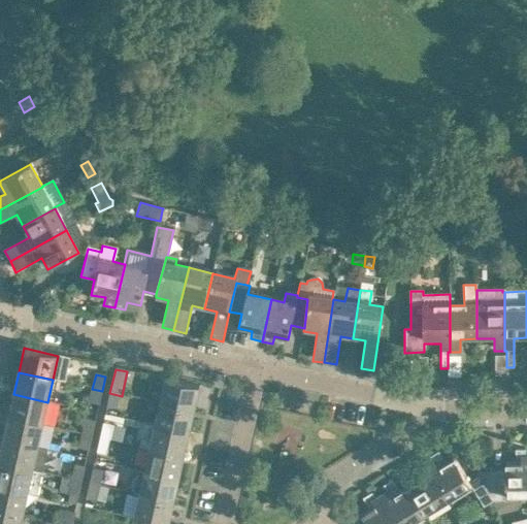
[(165,381),(159,404),(193,412),(199,388),(165,381)]
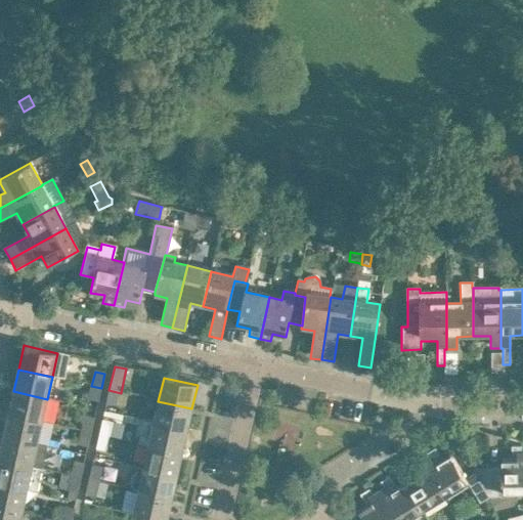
[(97,402),(101,388),(91,386),(88,400),(97,402)]
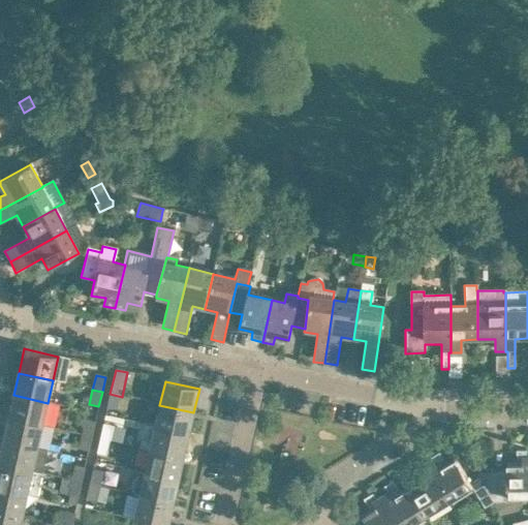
[(120,397),(122,397),(110,394),(106,408),(117,410),(120,397)]
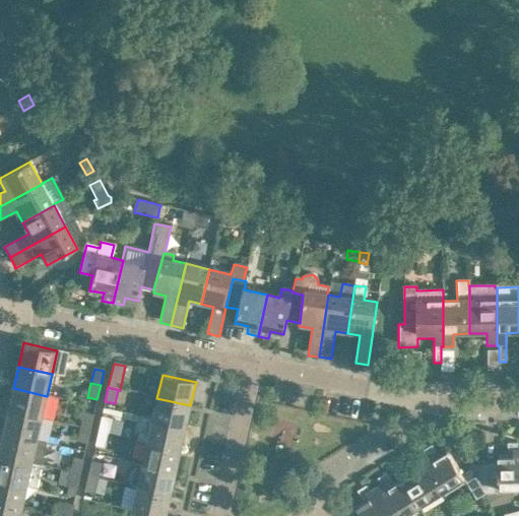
[(13,388),(8,411),(42,418),(47,396),(13,388)]
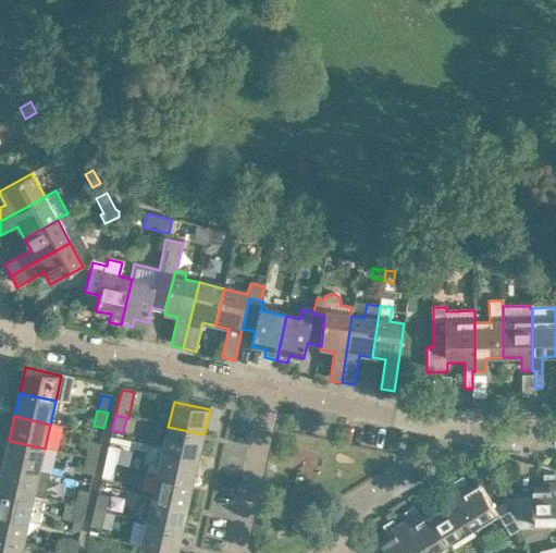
[(168,427),(162,451),(198,459),(204,434),(168,427)]
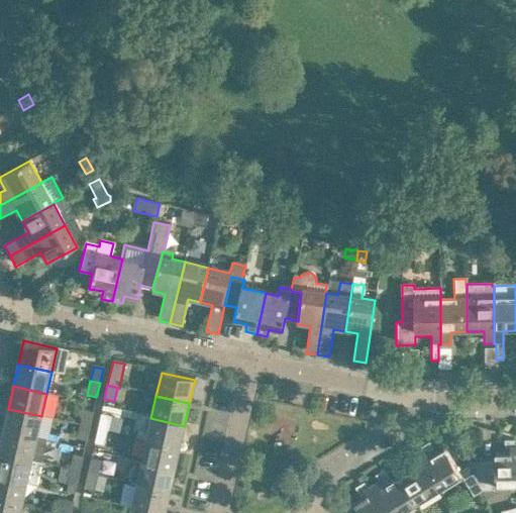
[(41,416),(8,409),(3,432),(36,439),(41,416)]
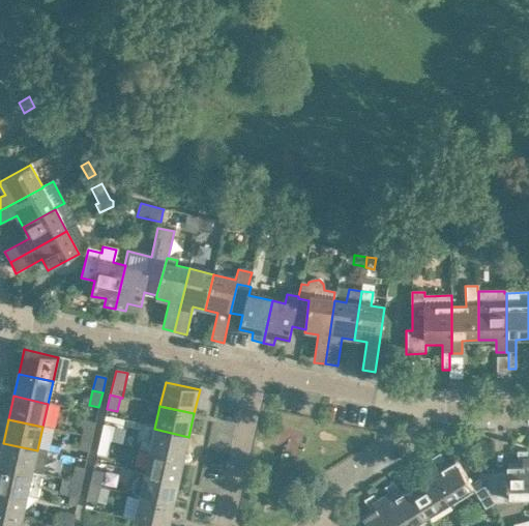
[(86,421),(83,436),(92,439),(96,424),(86,421)]
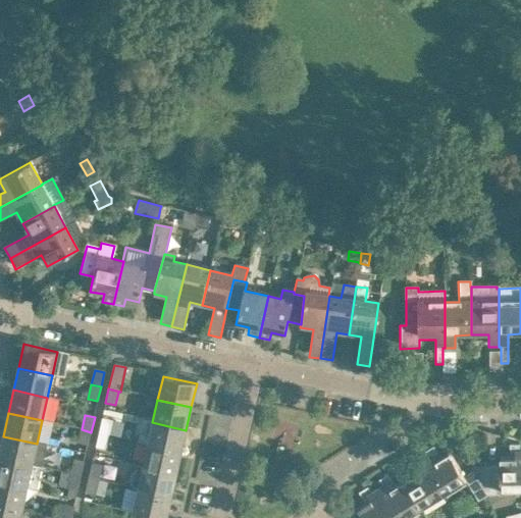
[(102,419),(98,433),(108,436),(111,421),(102,419)]
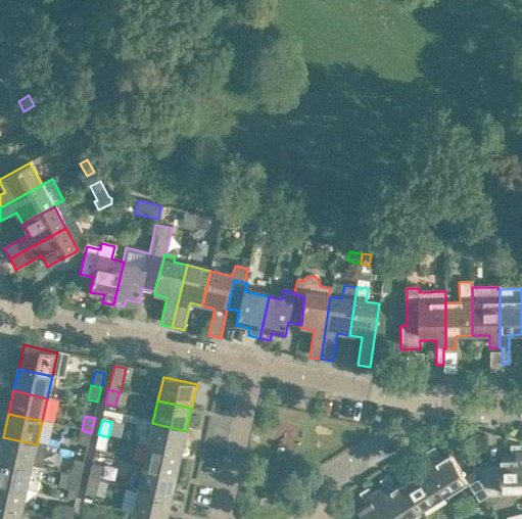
[(142,421),(138,443),(147,446),(181,454),(186,431),(152,423),(142,421)]
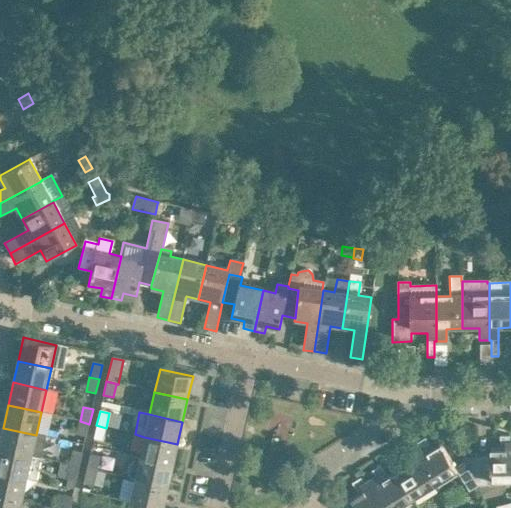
[(86,439),(89,424),(80,421),(76,437),(86,439)]
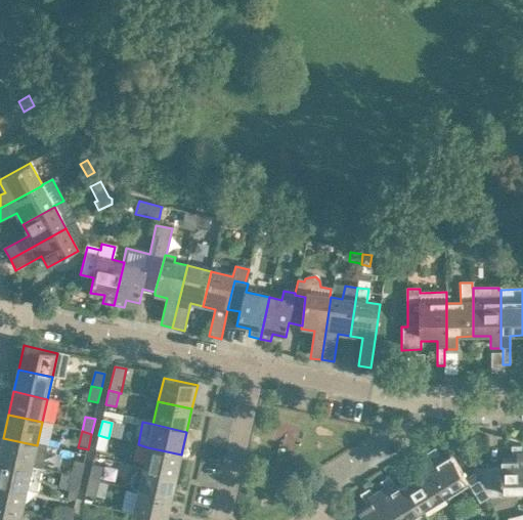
[(95,450),(105,452),(109,438),(98,435),(95,450)]
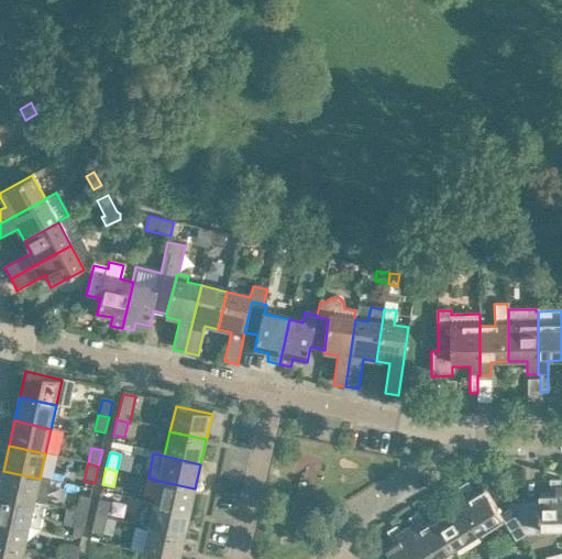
[(40,479),(3,471),(0,484),(0,495),(34,503),(40,479)]
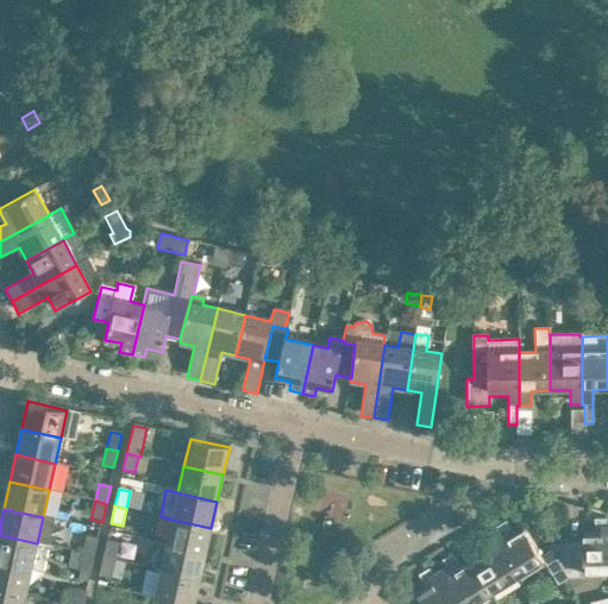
[(165,546),(205,554),(211,528),(171,520),(165,546)]
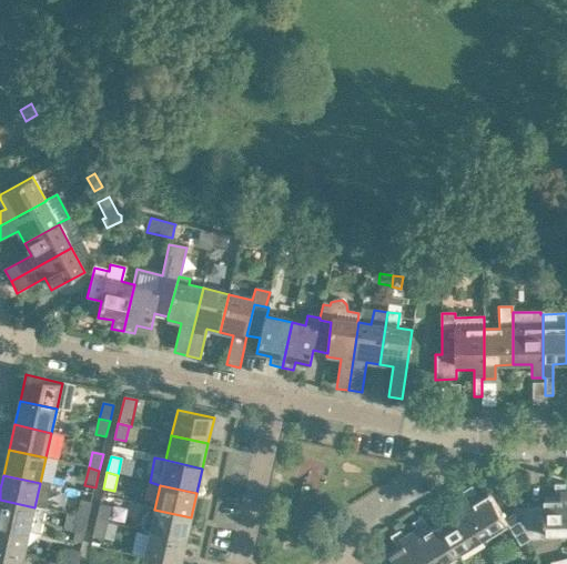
[(543,510),(522,510),(532,542),(545,542),(545,535),(566,535),(566,493),(565,493),(565,485),(554,485),(554,501),(543,501),(543,510)]
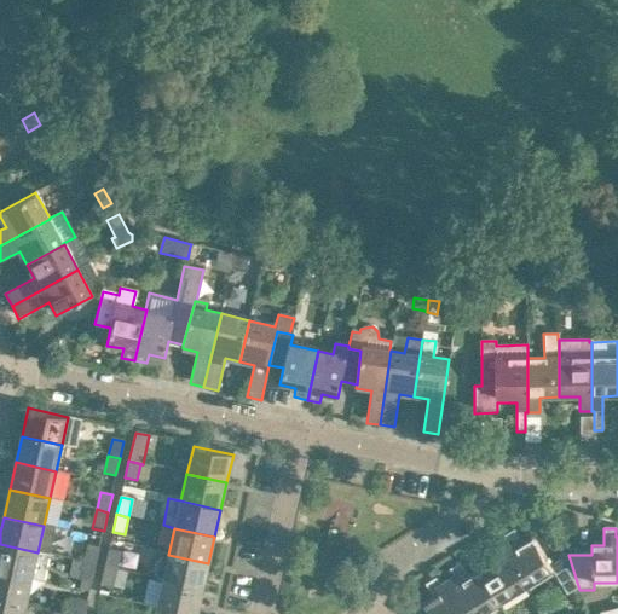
[(567,597),(579,590),(569,555),(549,567),(532,539),(521,545),(513,532),(503,538),(507,545),(501,549),(525,590),(552,573),(567,597)]
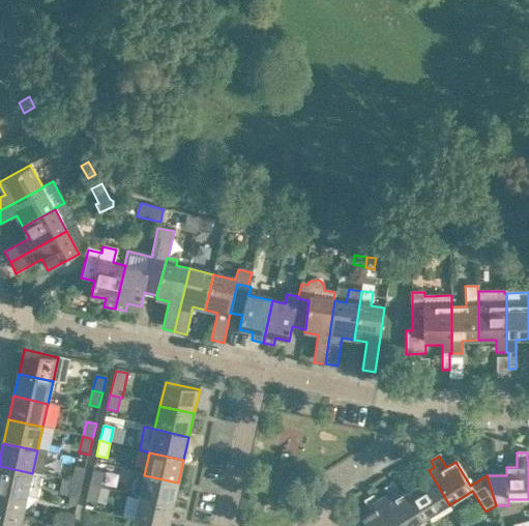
[(0,490),(27,496),(32,473),(0,466),(0,490)]
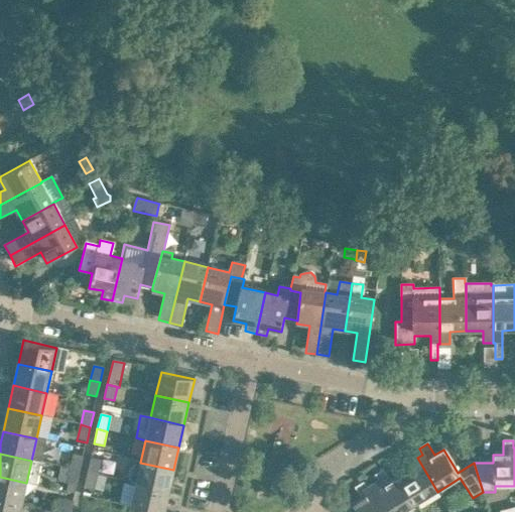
[(74,456),(71,470),(80,472),(83,458),(74,456)]
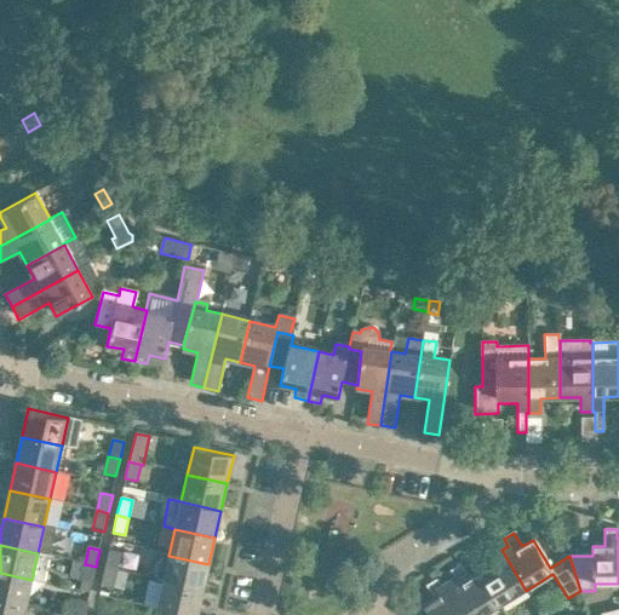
[(488,567),(479,573),(499,607),(526,591),(502,550),(494,555),(489,547),(480,553),(488,567)]
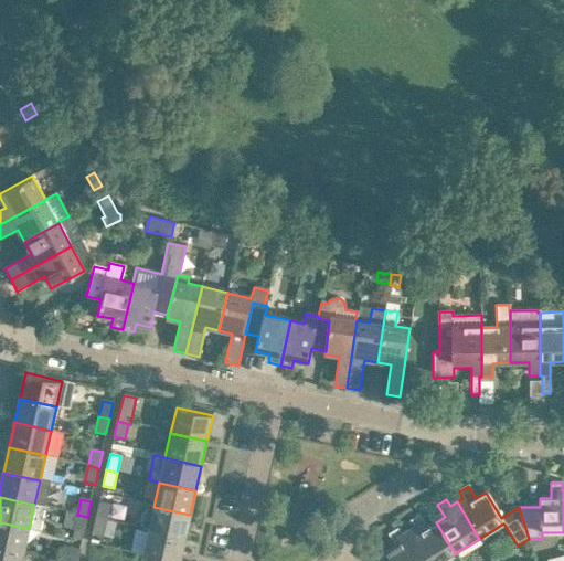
[(99,504),(95,519),(106,521),(109,506),(99,504)]
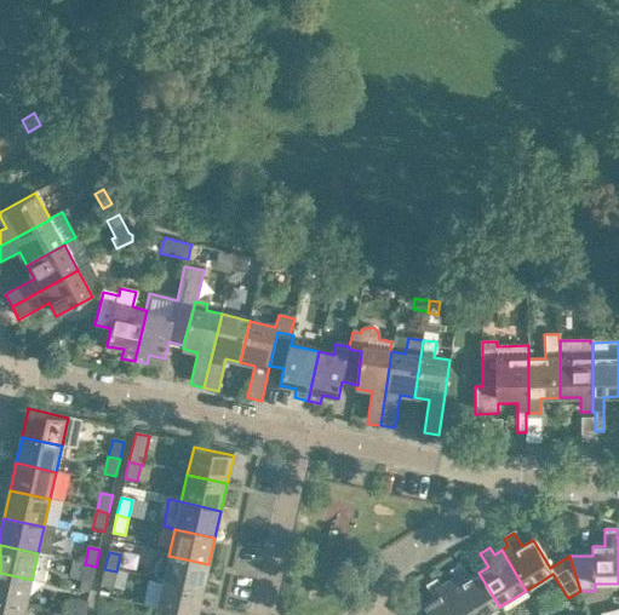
[(156,579),(160,581),(162,582),(202,591),(208,564),(168,556),(162,555),(160,562),(158,563),(155,565),(154,568),(153,570),(154,574),(156,579)]
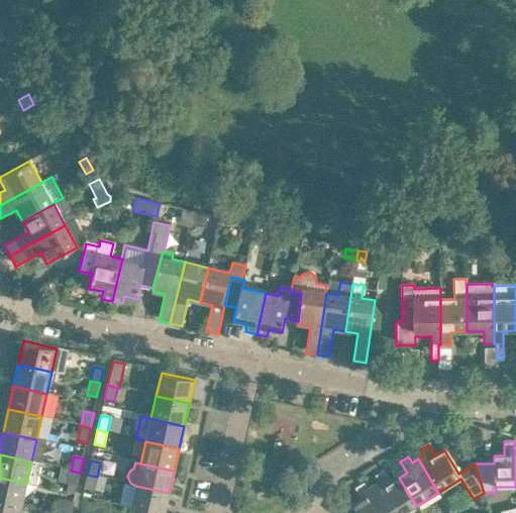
[(76,488),(80,473),(71,471),(67,486),(76,488)]
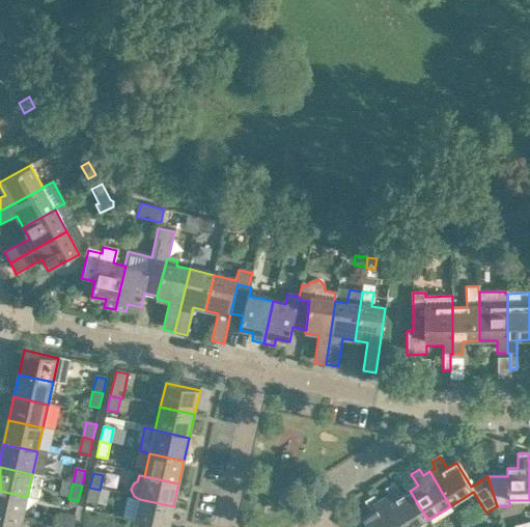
[(389,496),(383,499),(398,526),(416,526),(427,520),(410,491),(401,496),(394,484),(385,490),(389,496)]
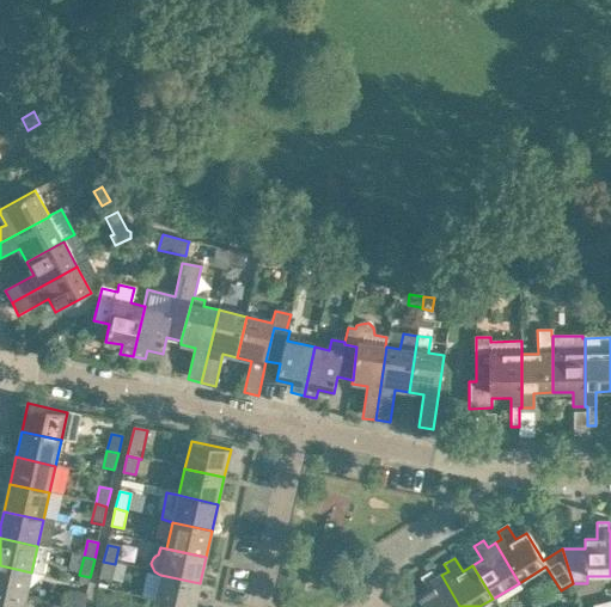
[(111,581),(115,564),(103,562),(99,578),(111,581)]
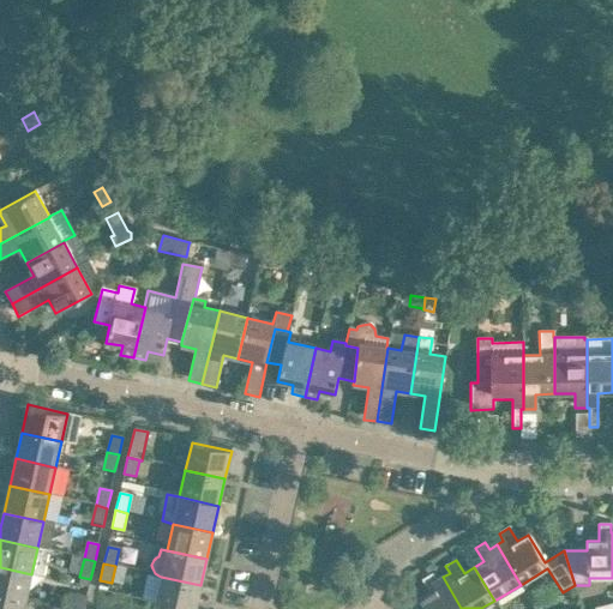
[(0,595),(25,602),(31,574),(0,567),(0,595)]
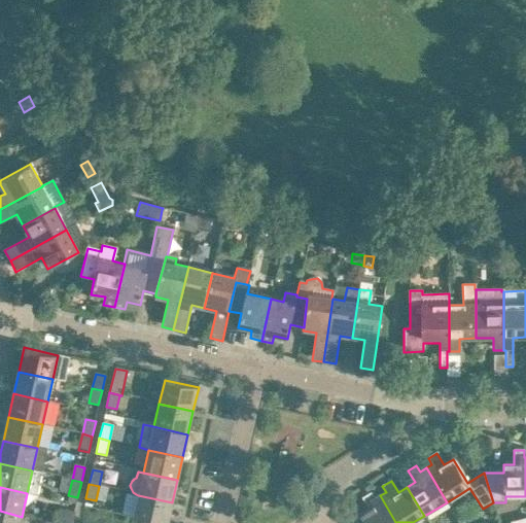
[(395,522),(380,495),(375,499),(371,493),(361,499),(369,511),(360,516),(364,522),(395,522)]
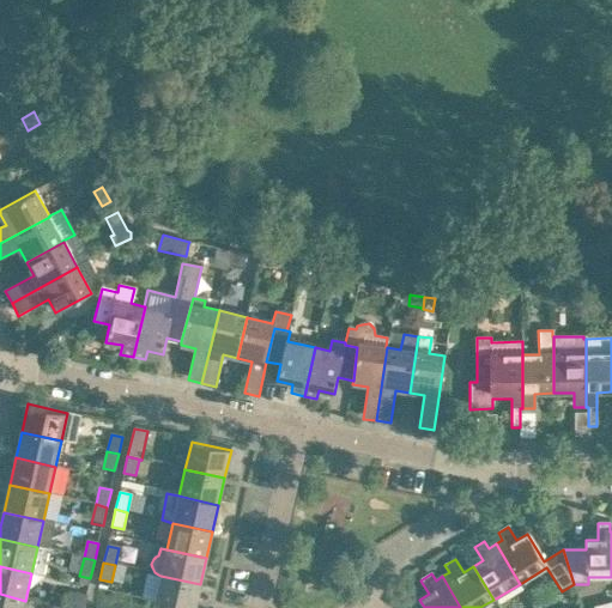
[(195,607),(200,584),(161,576),(155,603),(171,607),(195,607)]
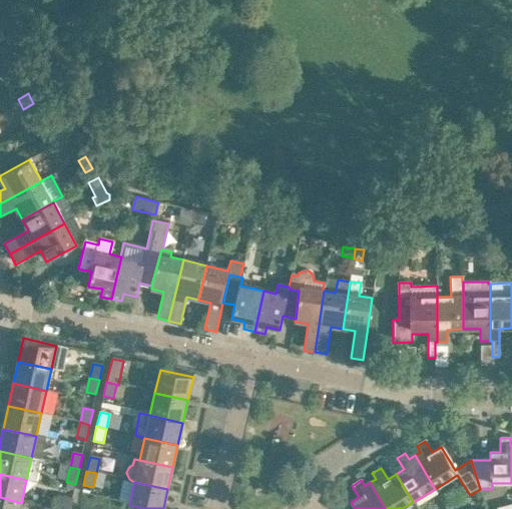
[(69,508),(72,499),(56,495),(53,508),(69,508)]
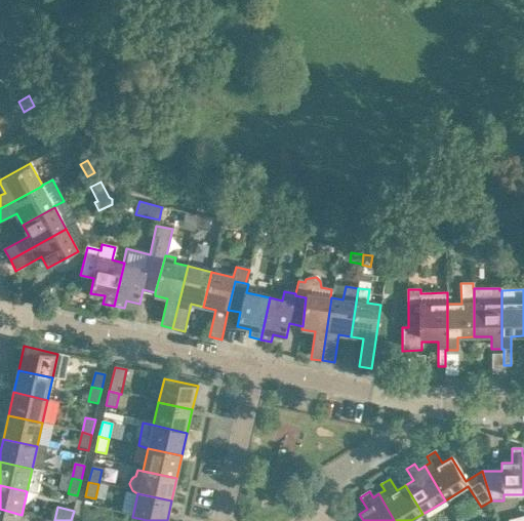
[(19,520),(22,515),(0,509),(0,520),(19,520)]
